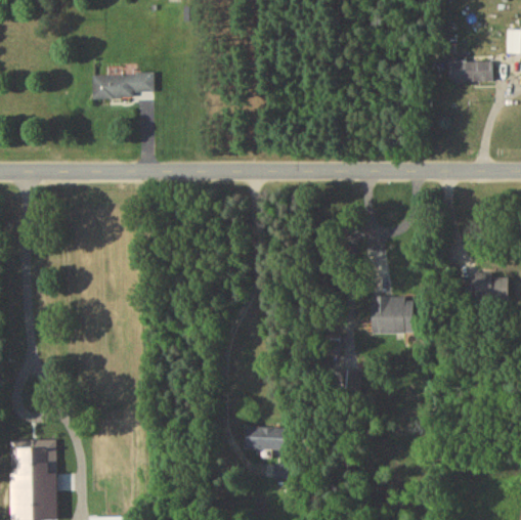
[(507,52),(520,52),(520,29),(507,29),(507,52)]
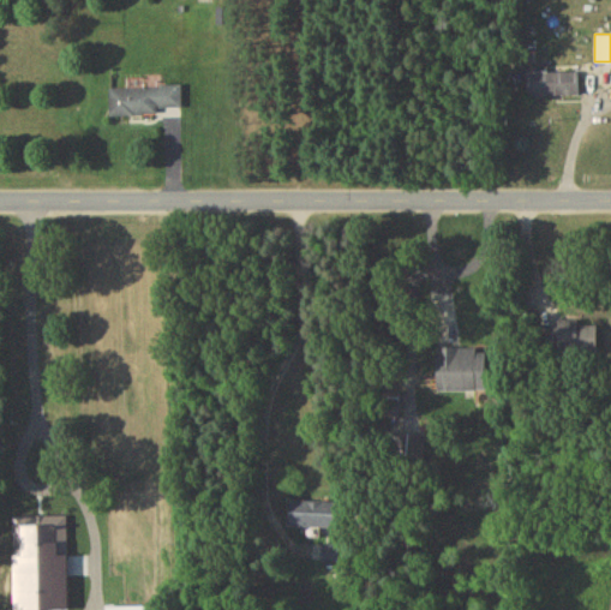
[(545,71),(545,63),(535,63),(535,70),(525,70),(525,94),(577,94),(577,71),(545,71)]
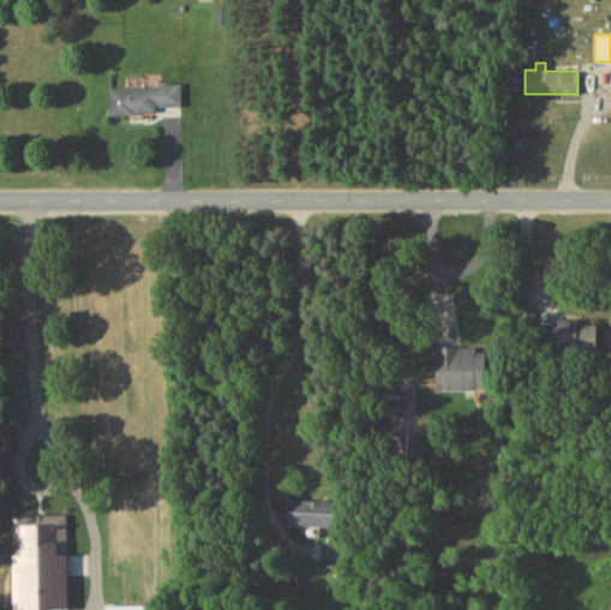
[(179,87),(108,87),(108,112),(179,112),(179,87)]
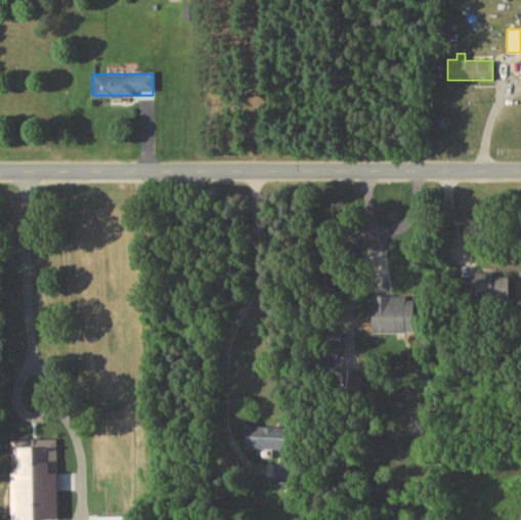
[(508,273),(468,272),(468,298),(508,299),(508,273)]
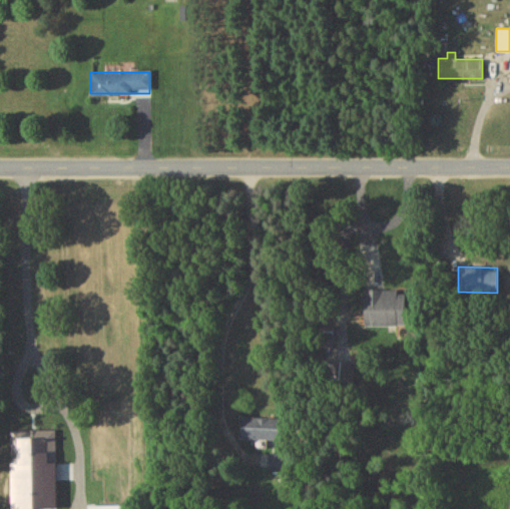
[(364,327),(405,327),(405,290),(364,290),(364,327)]
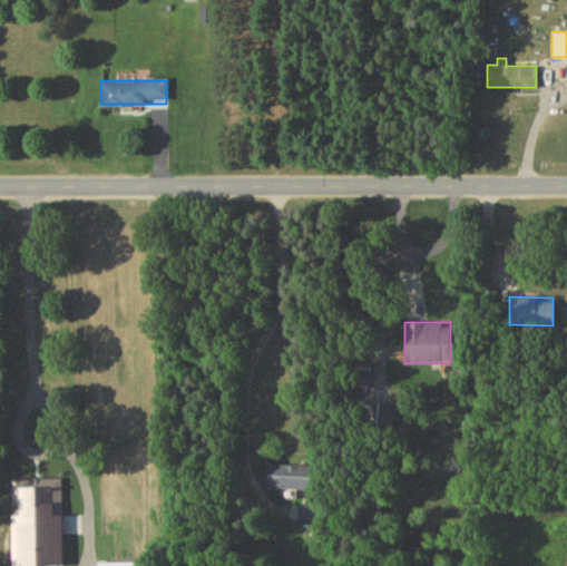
[(312,466),(267,464),(266,488),(311,490),(312,466)]
